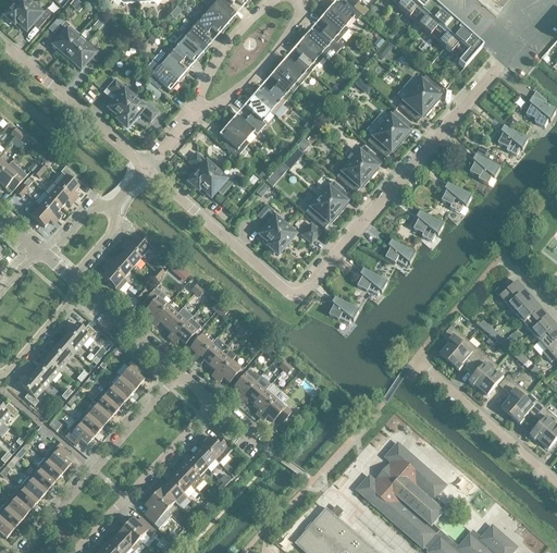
[(14,0),(3,13),(5,15),(4,16),(10,21),(11,20),(13,22),(32,1),(31,0),(14,0)]
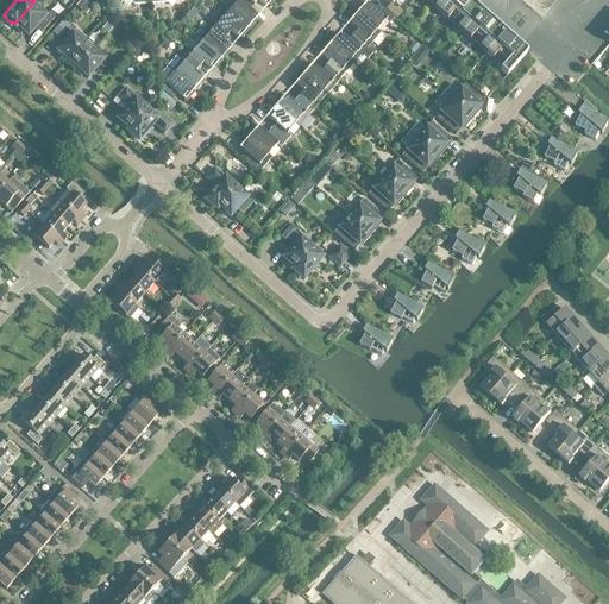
[(257,13),(245,2),(248,0),(228,0),(225,4),(248,23),(257,13)]
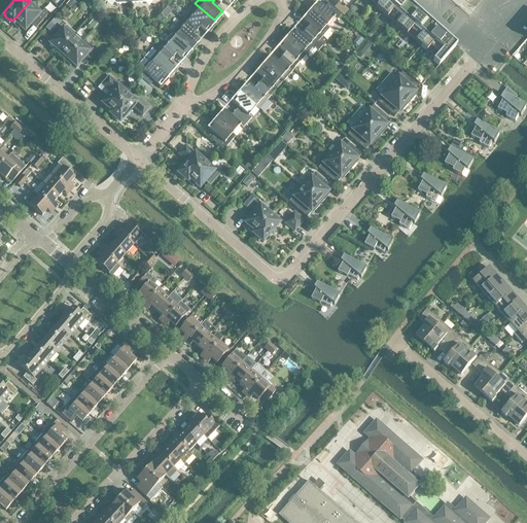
[(328,7),(319,0),(317,0),(310,7),(326,22),(334,13),(337,16),(342,11),(331,3),(328,7)]
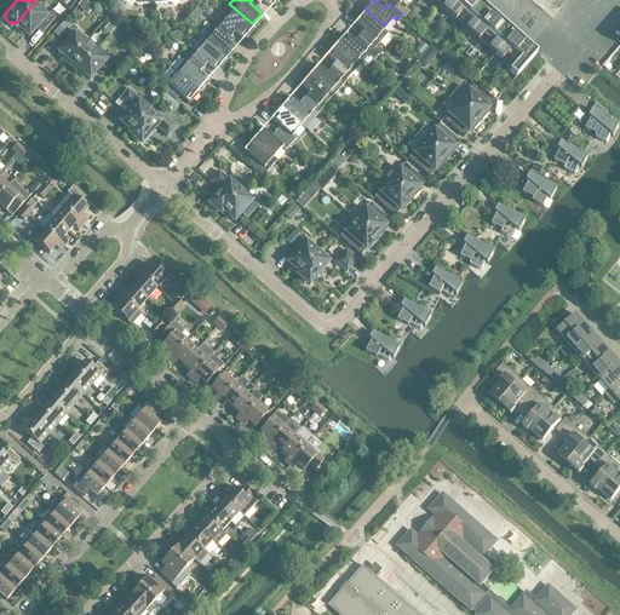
[(409,7),(401,0),(396,0),(392,5),(403,15),(409,7)]
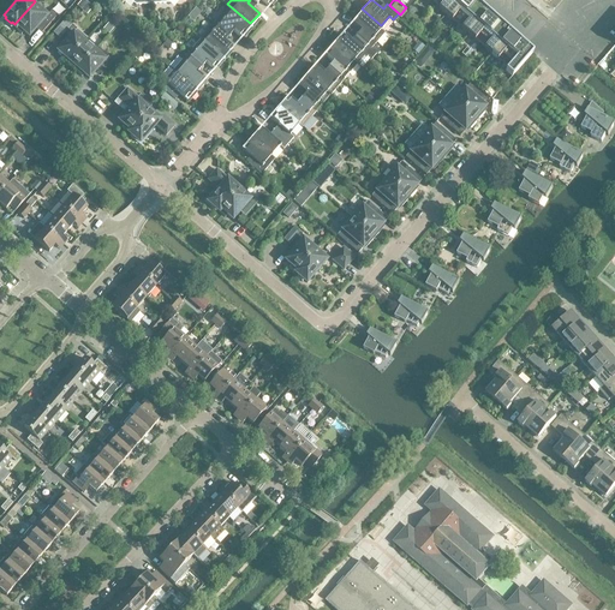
[(445,10),(453,0),(434,0),(445,10)]
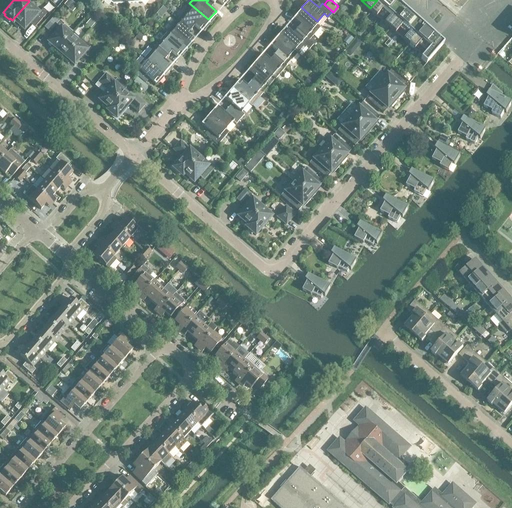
[(377,0),(370,8),(380,17),(387,8),(393,0),(377,0)]
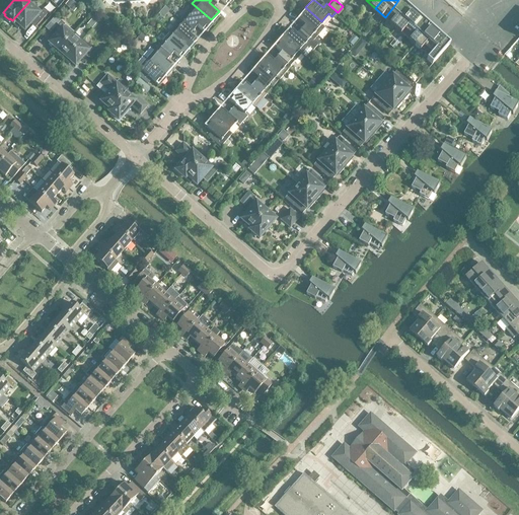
[(398,0),(392,8),(385,17),(394,25),(411,7),(402,0),(398,0)]
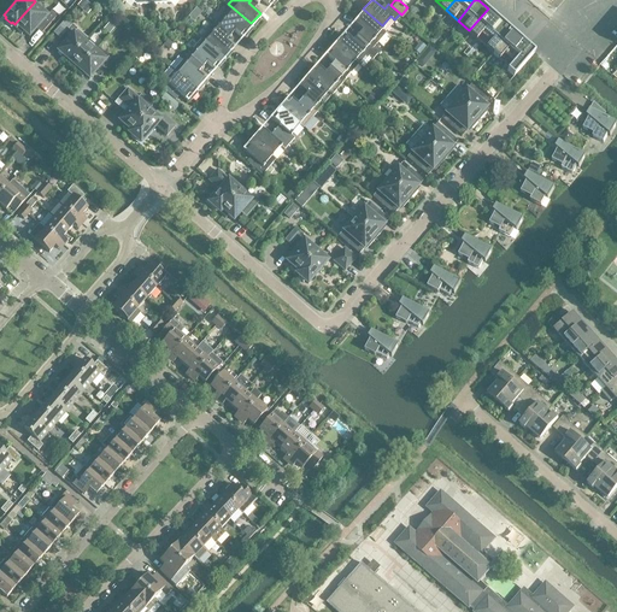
[(51,6),(47,11),(35,1),(15,24),(22,30),(23,28),(29,33),(39,21),(45,25),(57,11),(51,6)]
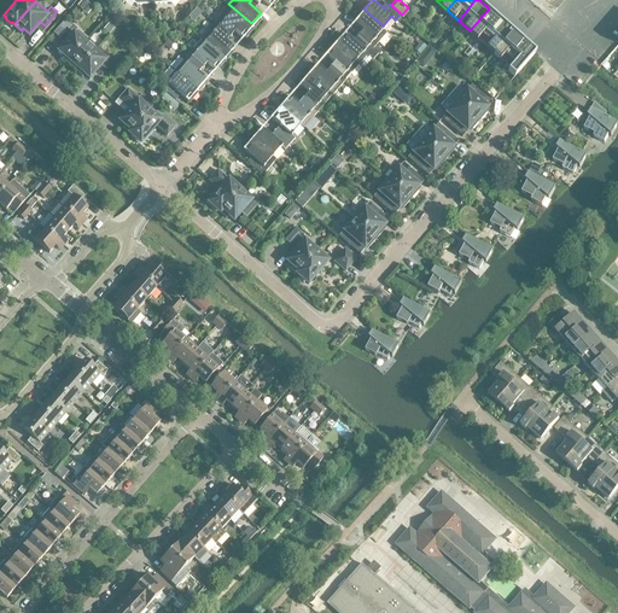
[(231,24),(243,34),(251,23),(228,4),(215,19),(226,29),(231,24)]
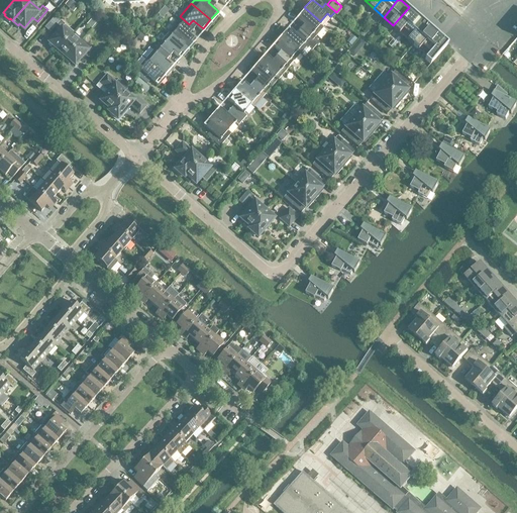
[(312,37),(323,24),(320,21),(304,7),(296,16),(306,25),(302,29),(312,37)]
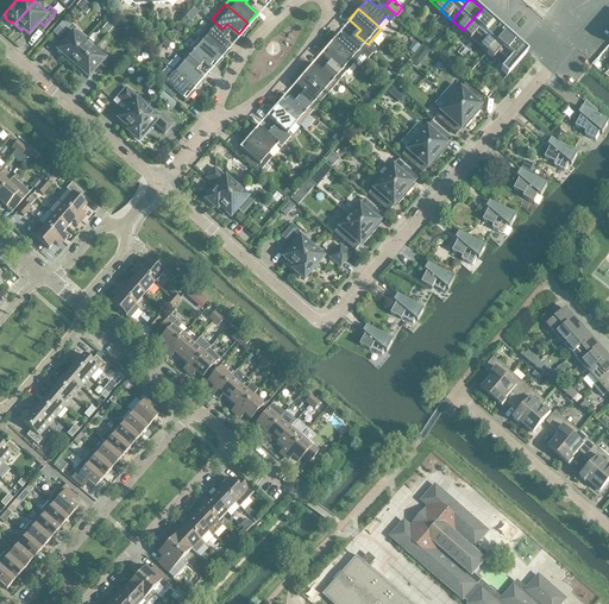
[(482,8),(463,30),(475,39),(493,18),(482,8)]
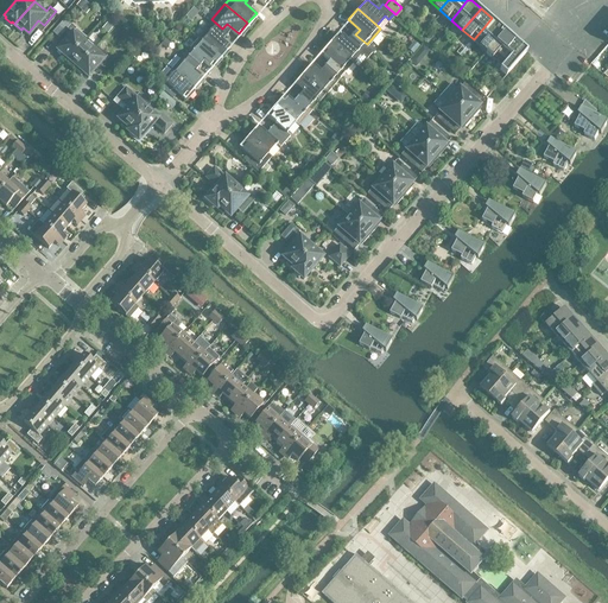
[(222,29),(211,19),(207,14),(202,20),(207,25),(198,35),(221,55),(229,44),(217,33),(222,29)]
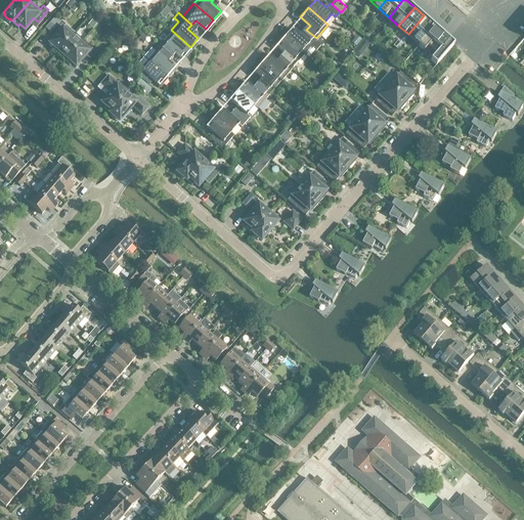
[(418,42),(432,26),(434,24),(424,15),(408,34),(418,42)]
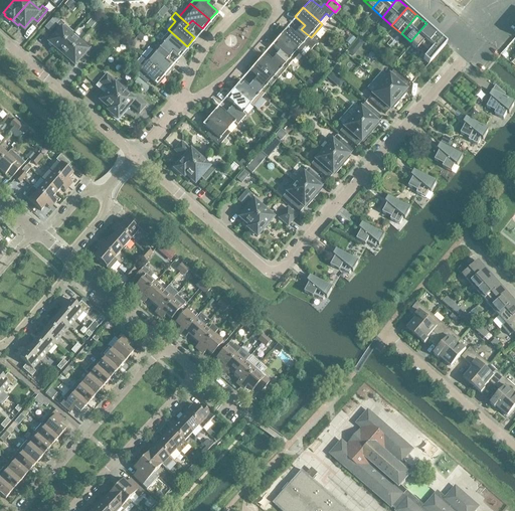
[(72,28),(59,17),(51,26),(55,30),(48,39),(52,42),(50,44),(55,48),(72,28)]
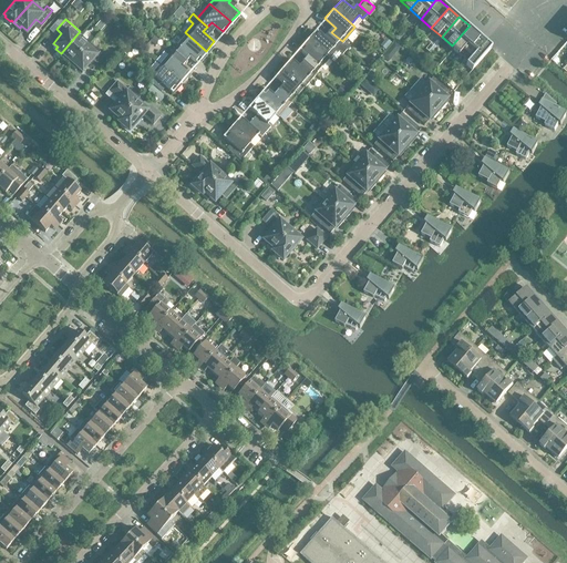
[(470,26),(467,28),(452,45),(463,55),(480,36),(470,26)]
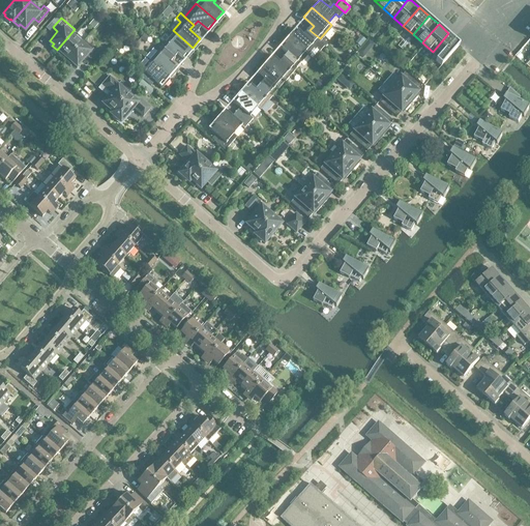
[(296,26),(288,35),(307,52),(310,54),(318,45),(321,47),(324,42),(320,38),(310,30),(306,34),(296,26)]
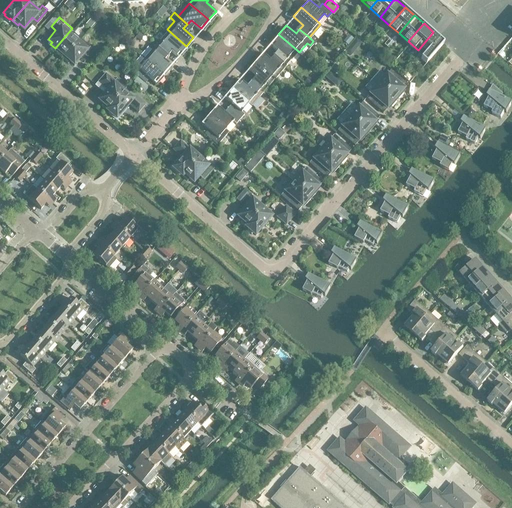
[(81,36),(72,28),(55,48),(63,56),(81,36)]
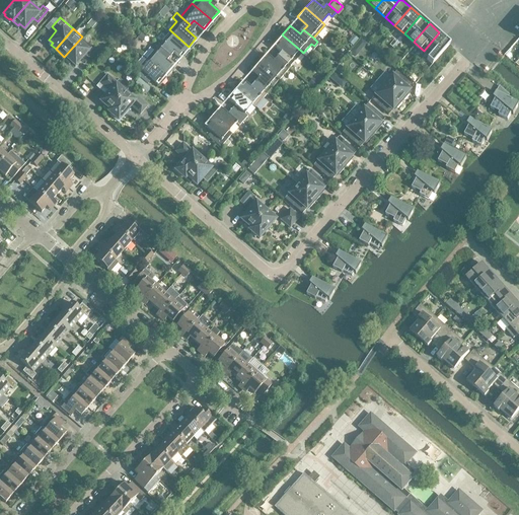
[(141,29),(138,34),(142,39),(146,33),(141,29)]
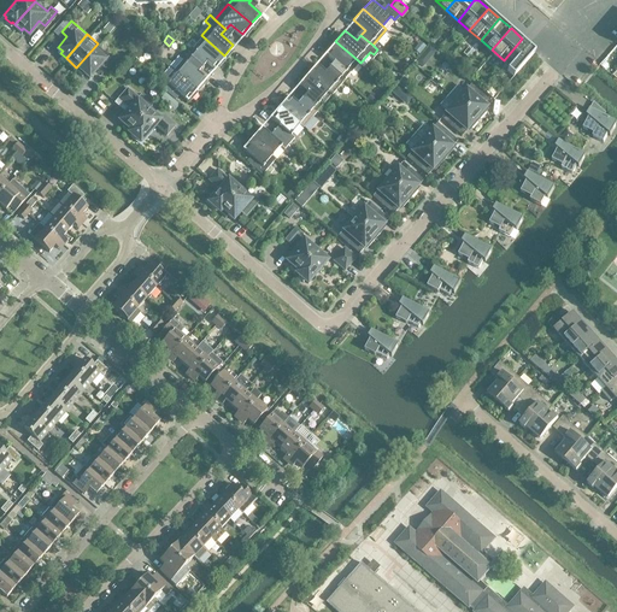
[(203,56),(215,65),(224,56),(201,35),(187,51),(198,60),(203,56)]
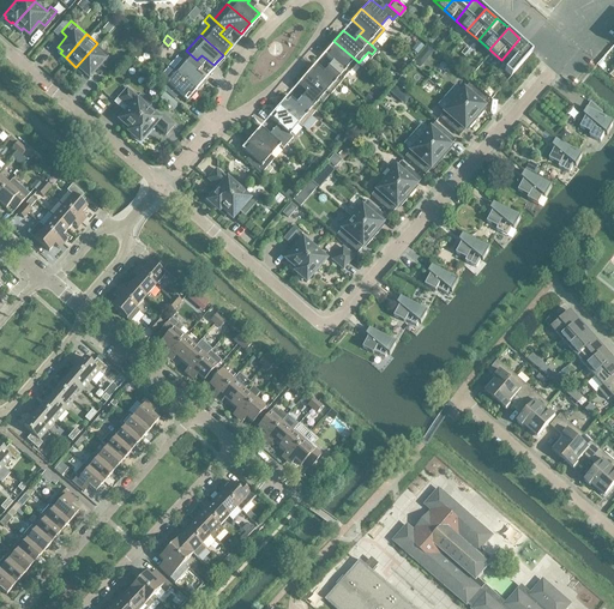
[(531,48),(519,38),(501,60),(506,64),(504,66),(511,72),(531,48)]
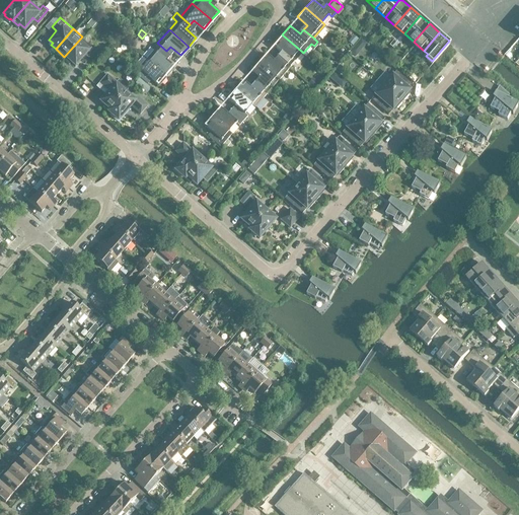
[(119,34),(115,39),(119,43),(123,39),(119,34)]
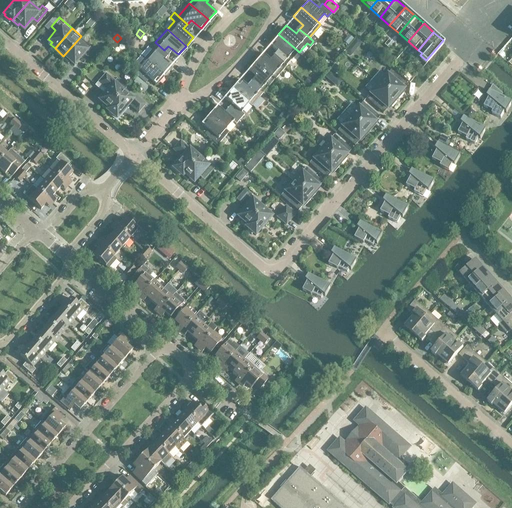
[(270,43),(280,51),(277,55),(286,63),(297,50),(278,34),(270,43)]
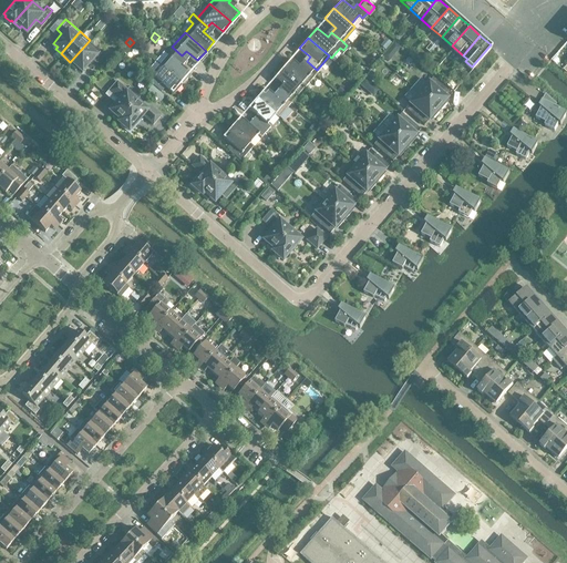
[(90,40),(70,62),(75,67),(78,64),(82,69),(91,59),(95,63),(100,58),(105,62),(110,58),(104,52),(90,40)]
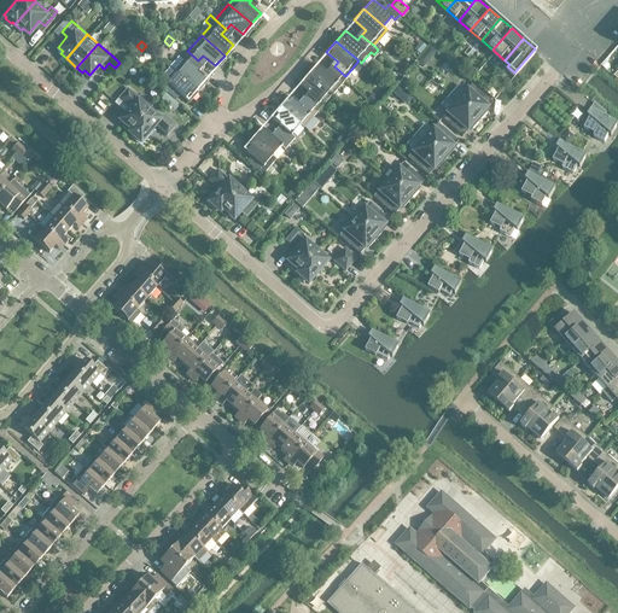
[(205,76),(194,65),(198,60),(187,51),(174,66),(197,87),(205,76)]
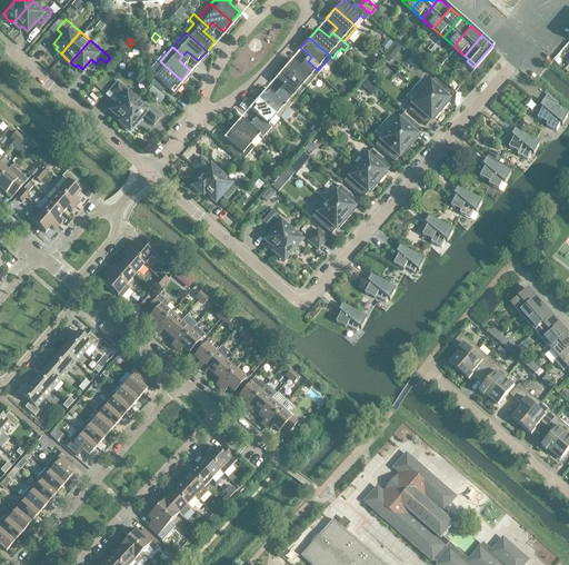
[(303,67),(292,57),(283,67),(305,85),(318,70),(308,61),(303,67)]
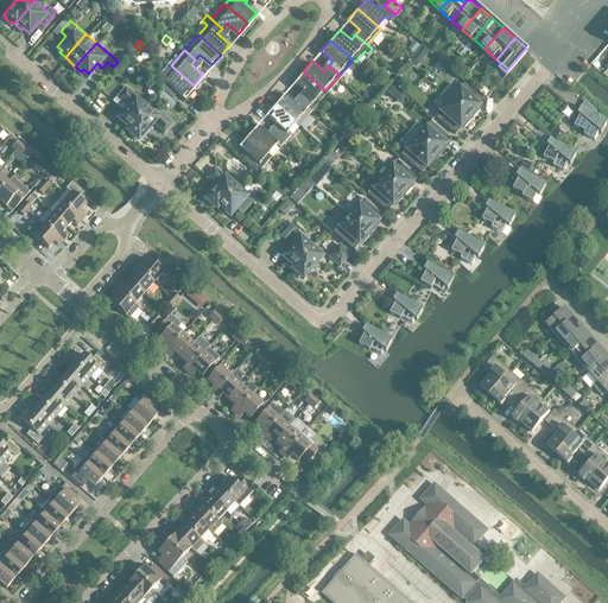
[(172,86),(184,96),(194,86),(171,65),(157,81),(168,90),(172,86)]
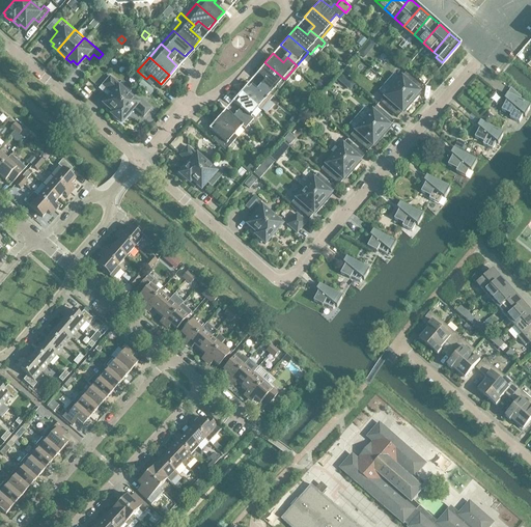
[(273,93),(277,88),(284,79),(264,62),(257,72),(267,80),(263,85),(273,93)]
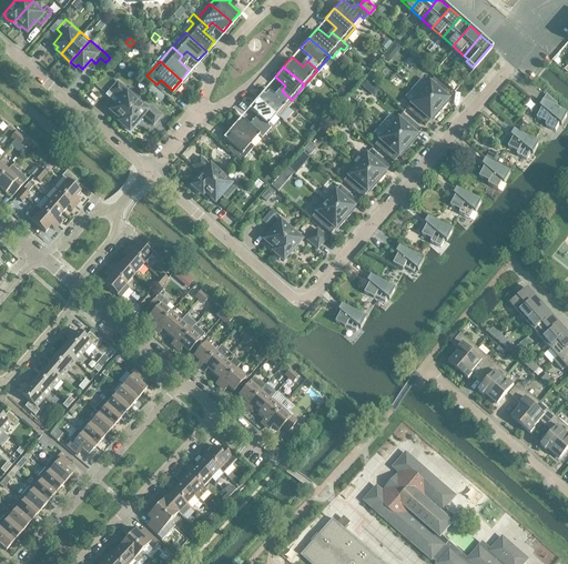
[(371,67),(366,73),(372,78),(377,72),(371,67)]
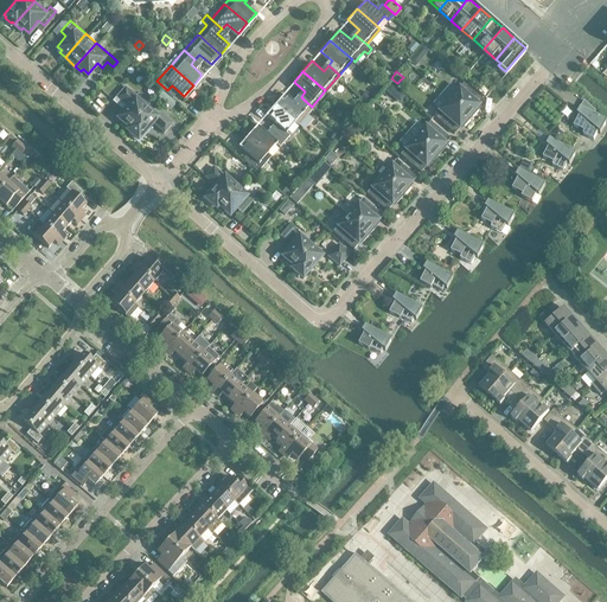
[(483,96),(462,78),(448,95),(468,113),(470,111),(471,113),(477,107),(475,106),(483,96)]
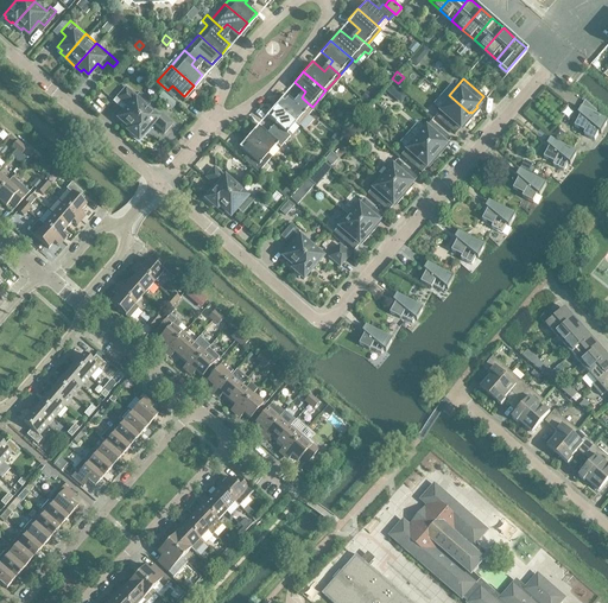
[(392,80),(386,87),(390,90),(396,89),(399,86),(392,80)]
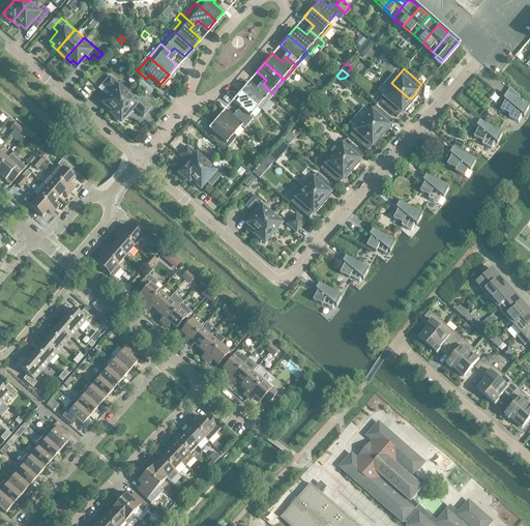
[(110,111),(127,91),(130,87),(121,79),(119,81),(110,71),(100,82),(111,90),(101,100),(107,105),(105,107),(110,111)]
